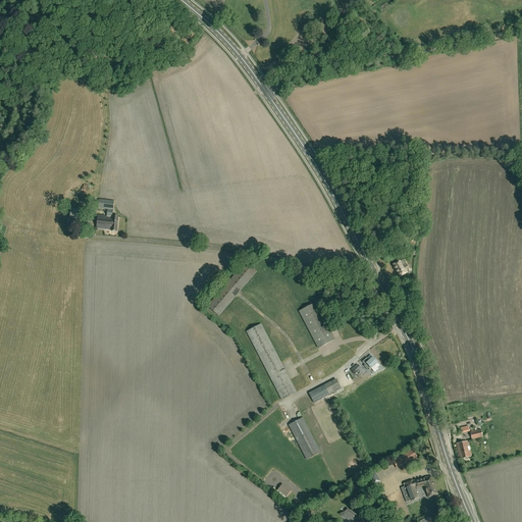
[(114,201),(100,199),(99,208),(108,209),(113,210),(114,201)]
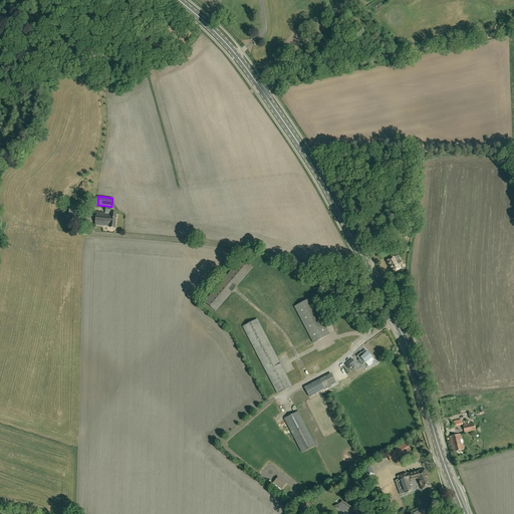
[(81,221),(82,217),(83,207),(70,205),(68,215),(77,216),(76,220),(81,221)]
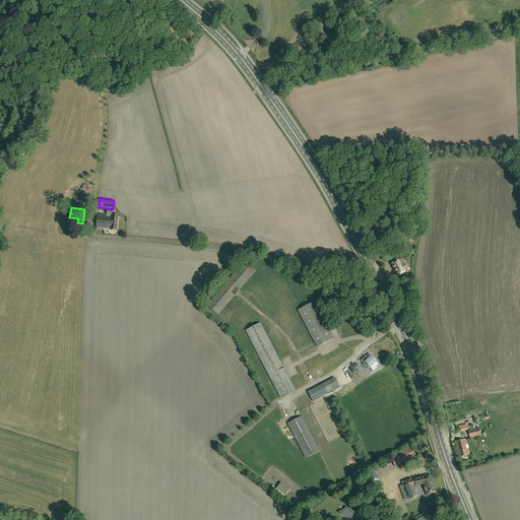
[(107,215),(98,214),(96,228),(111,229),(110,230),(117,231),(119,215),(113,214),(113,209),(108,208),(107,215)]
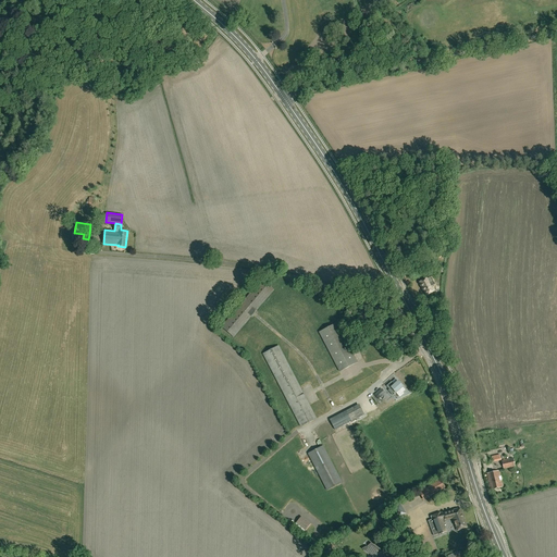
[(420,282),(421,283),(420,284),(422,288),(423,287),(426,295),(433,292),(430,286),(434,284),(431,276),(426,279),(420,282)]
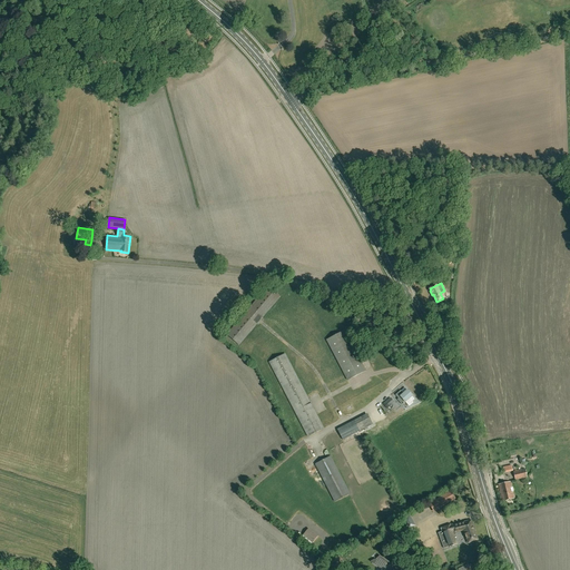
[(268,286),(227,334),(239,344),(281,296),(268,286)]
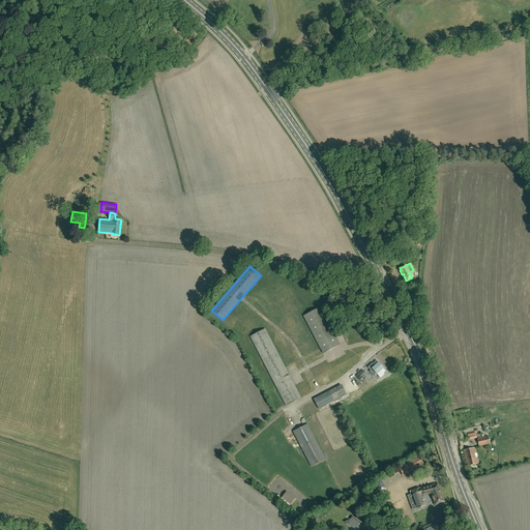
[(341,345),(321,307),(304,316),(323,353),(341,345)]
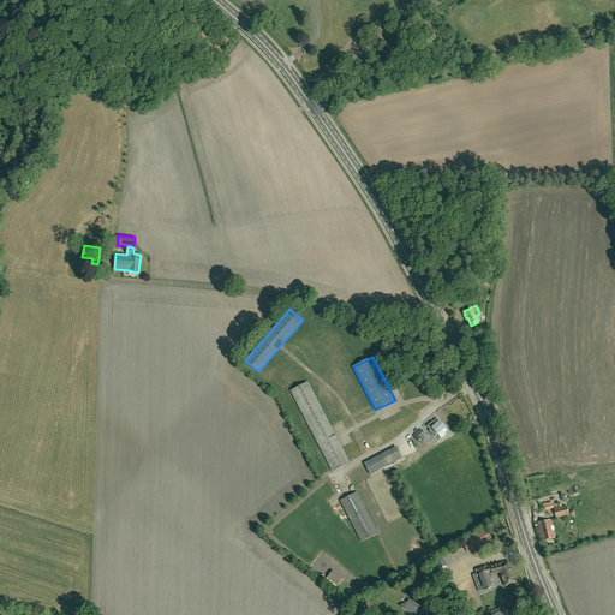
[(308,382),(291,390),(333,471),(350,463),(308,382)]
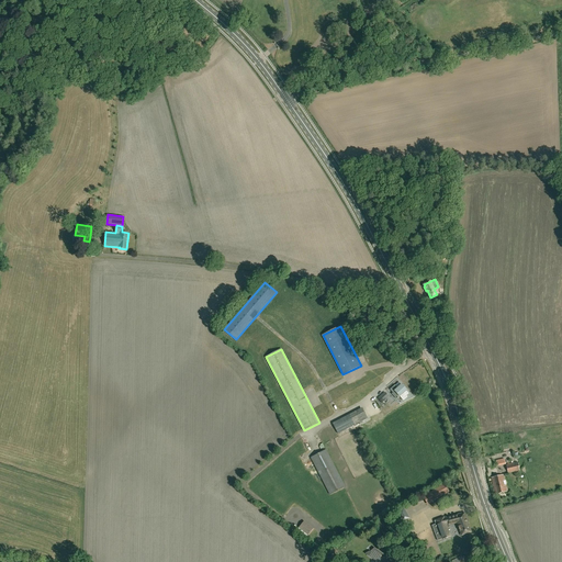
[(390,390),(393,393),(392,394),(396,400),(400,396),(406,391),(402,384),(397,388),(395,385),(390,390)]
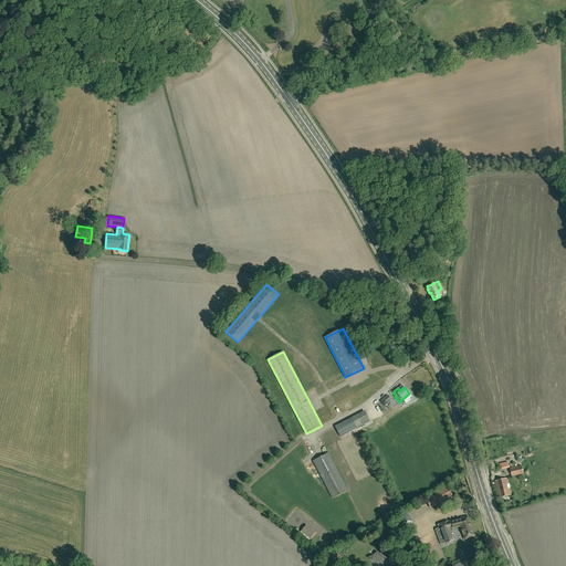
[(391,399),(387,395),(380,401),(385,406),(391,399)]
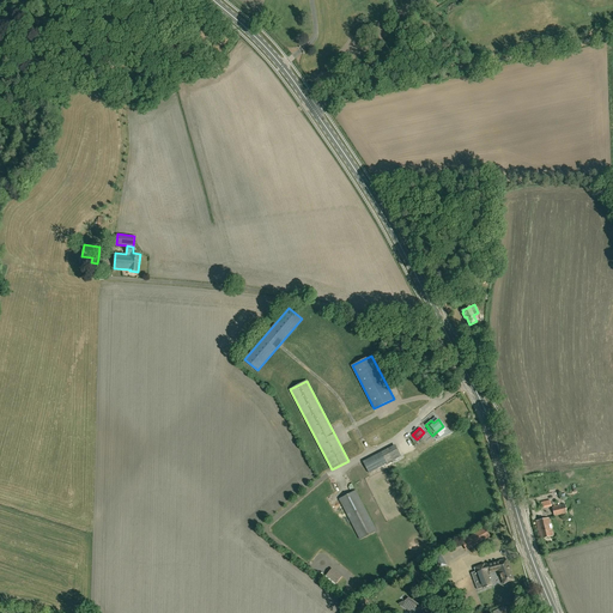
[(401,456),(395,445),(363,462),(369,473),(401,456)]
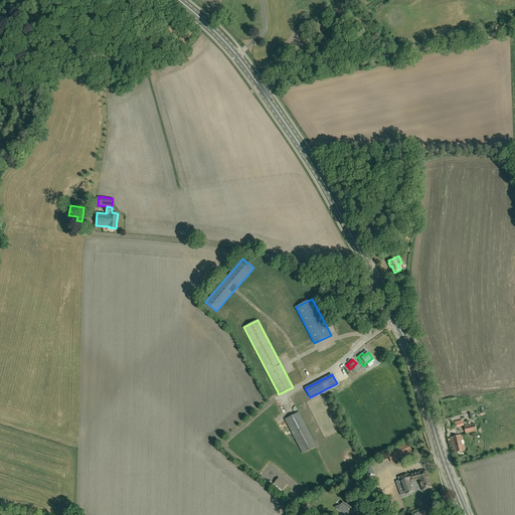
[(303,454),(316,447),(317,446),(299,411),(285,419),(303,454)]
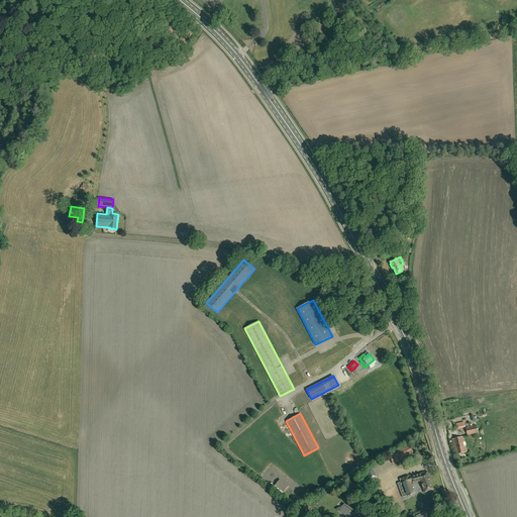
[(477,425),(466,428),(468,435),(479,433),(477,425)]
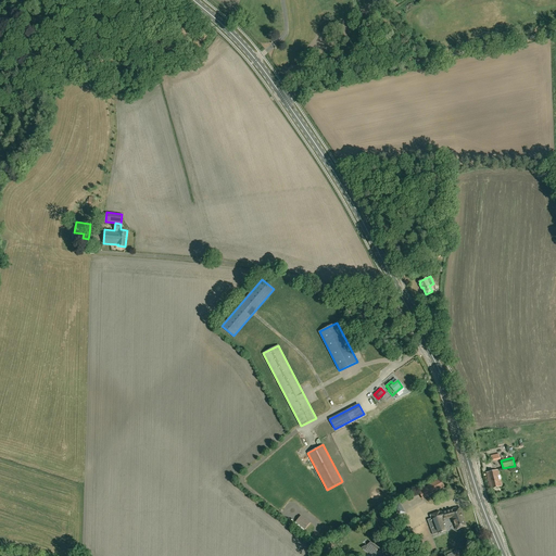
[(497,470),(487,472),(490,489),(502,485),(500,480),(497,480),(496,476),(498,475),(497,470)]
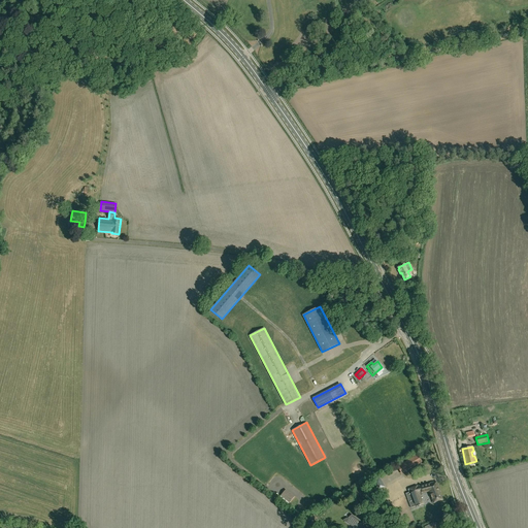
[(401,473),(422,462),(418,455),(404,462),(397,466),(401,473)]
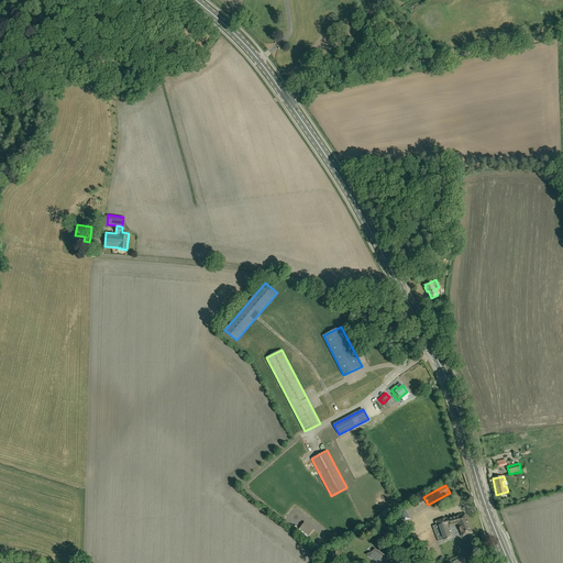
[(404,522),(410,519),(405,508),(397,512),(404,522)]
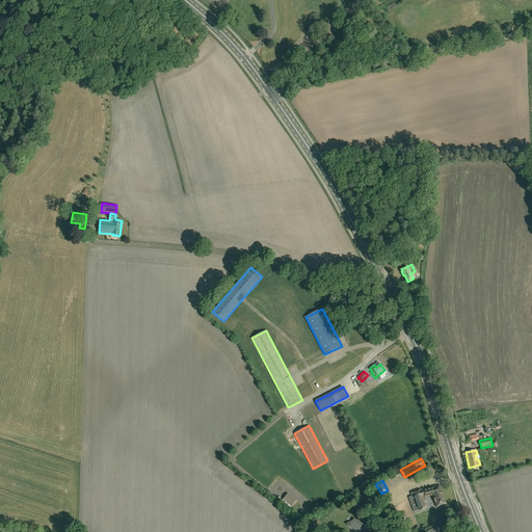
[(432,493),(437,506),(446,503),(441,485),(434,488),(424,489),(425,495),(432,493)]
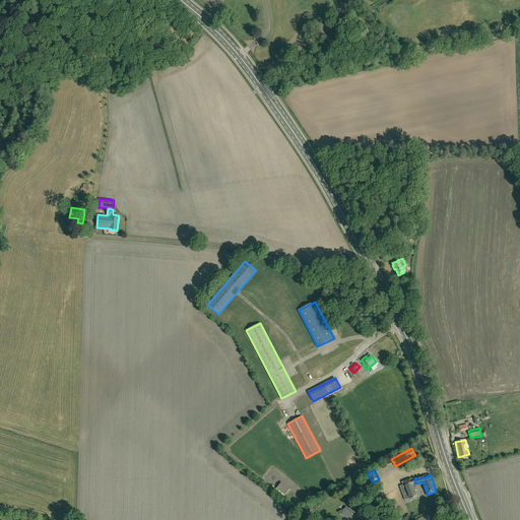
[(415,483),(414,478),(410,479),(410,478),(401,481),(403,484),(399,486),(405,500),(416,496),(412,484),(415,483)]
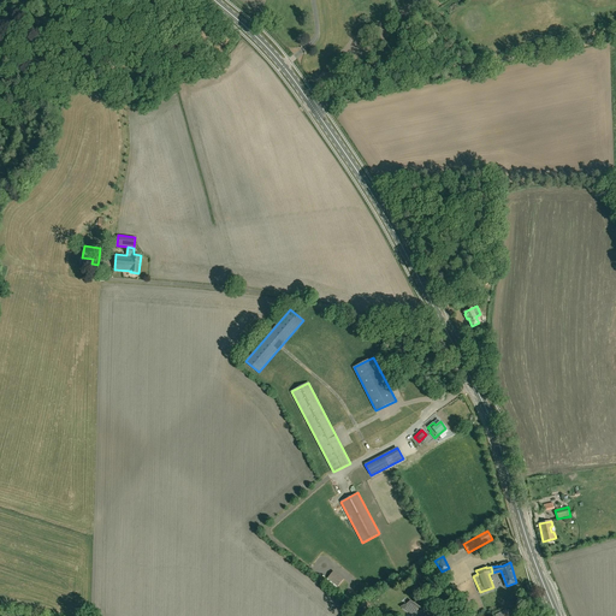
[(333,573),(327,580),(337,588),(343,580),(333,573)]
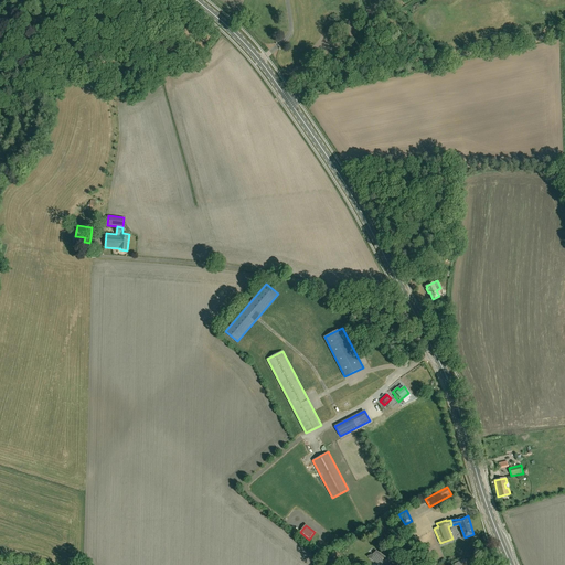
[(374,561),(381,564),(401,564),(400,558),(395,560),(394,558),(393,558),(390,560),(388,557),(387,557),(386,557),(377,552),(377,551),(372,554),(375,558),(374,561)]
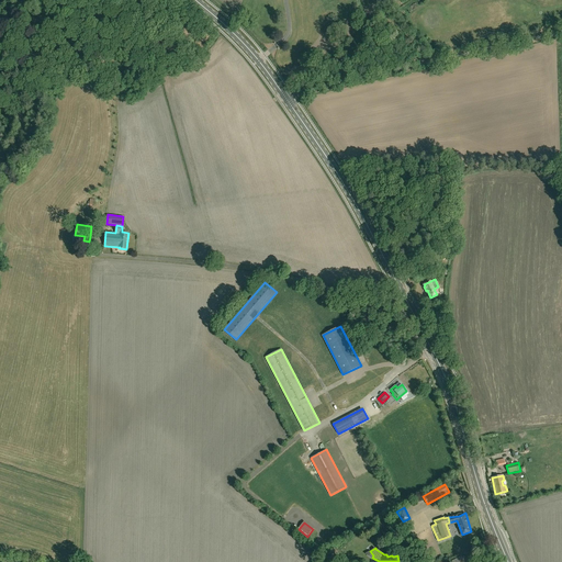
All buildings are outlined.
